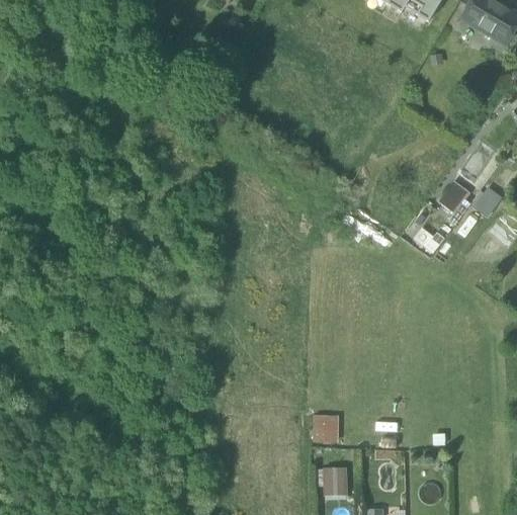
[(388,0),(386,3),(402,12),(405,7),(408,0),(411,0),(421,6),(416,14),(428,21),(440,0),(388,0)]
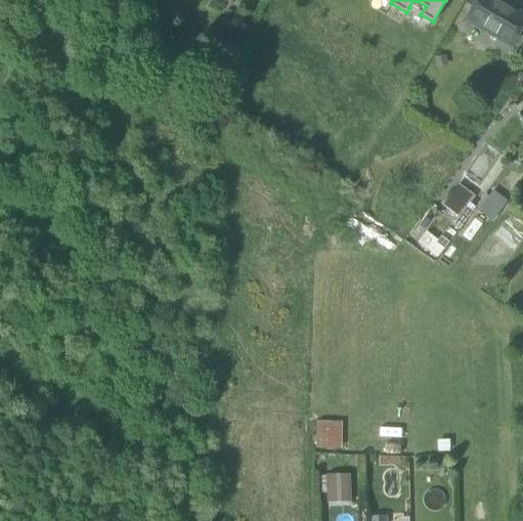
[(409,7),(421,14),(426,6),(416,0),(412,0),(409,7)]
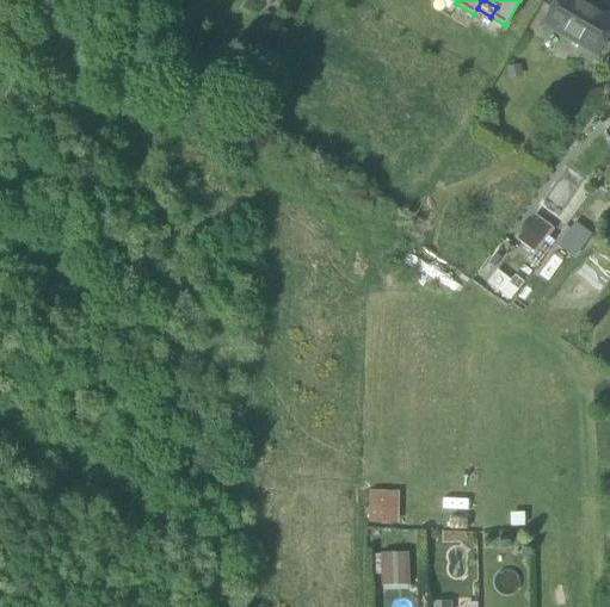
[(541,0),(535,13),(548,20),(560,0),(541,0)]
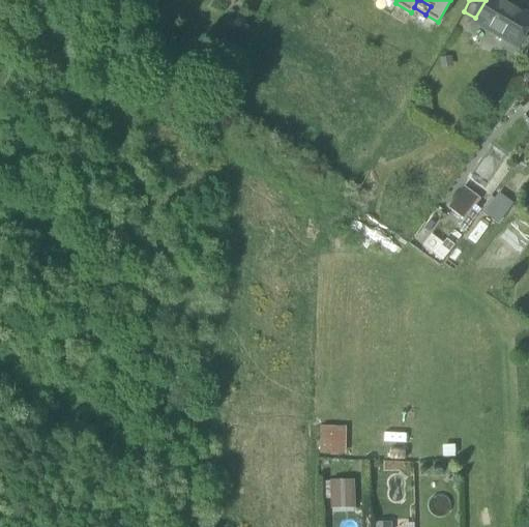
[(474,19),(517,44),(528,23),(528,17),(500,0),(486,0),(475,18),(474,19)]
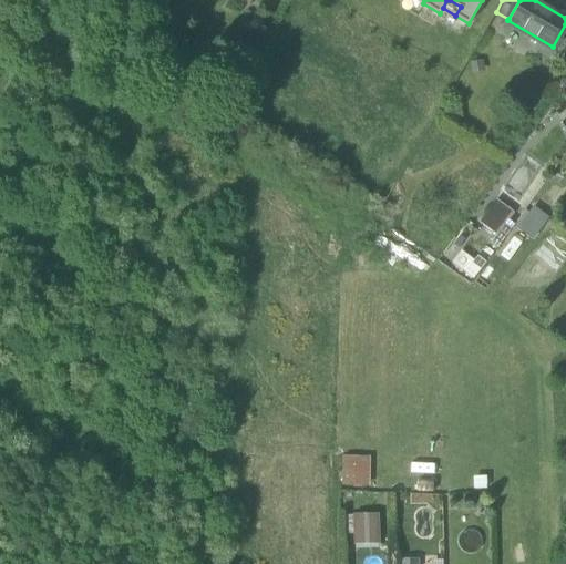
[(496,197),(480,221),(496,233),(491,242),(496,246),(514,223),(508,218),(514,211),(496,197)]
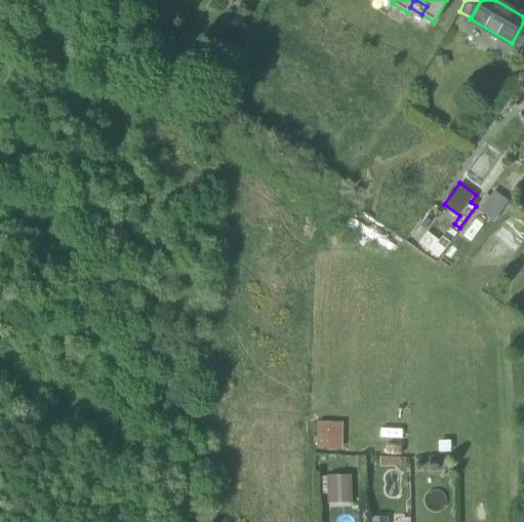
[(438,256),(450,241),(442,235),(439,239),(428,230),(418,242),(438,256)]
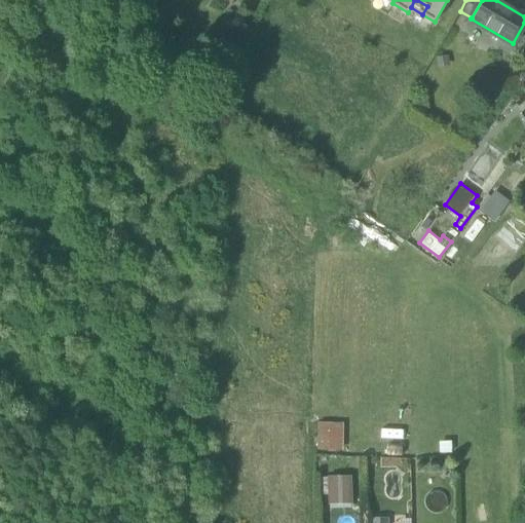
[(316,447),(343,448),(344,421),(317,421),(316,447)]
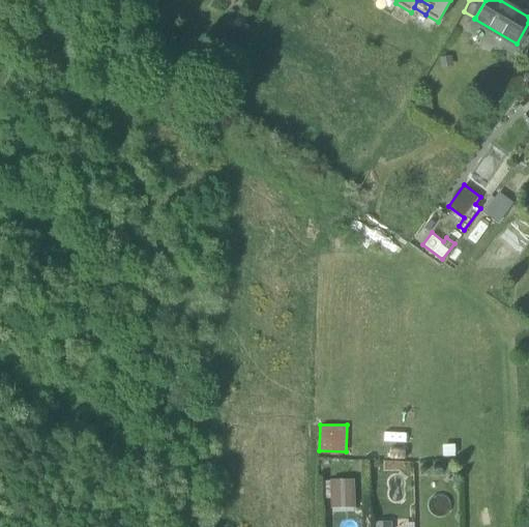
[(372,504),(388,504),(387,471),(371,471),(372,504)]
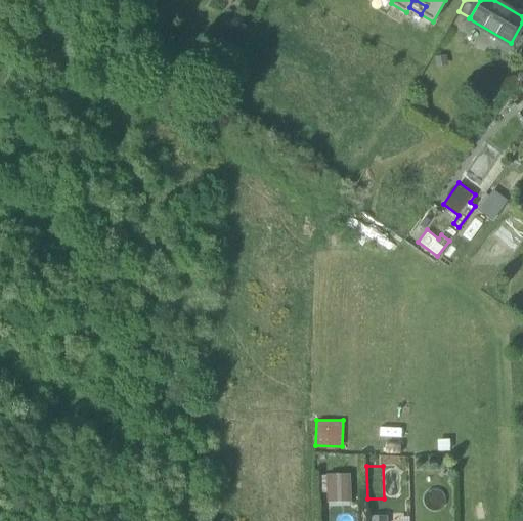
[(327,472),(328,501),(352,501),(351,472),(327,472)]
